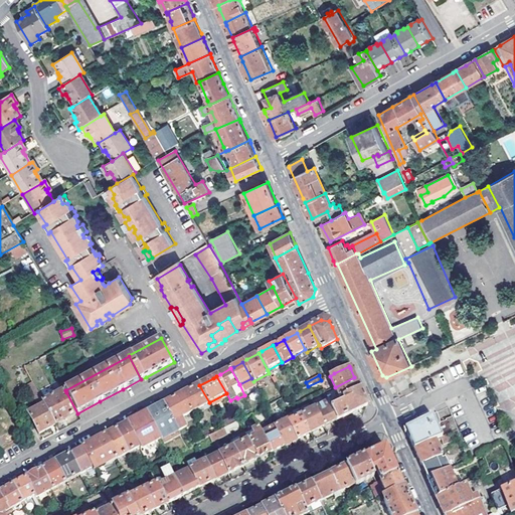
[(340,398),(341,398),(360,388),(355,379),(354,377),(335,387),(340,398)]
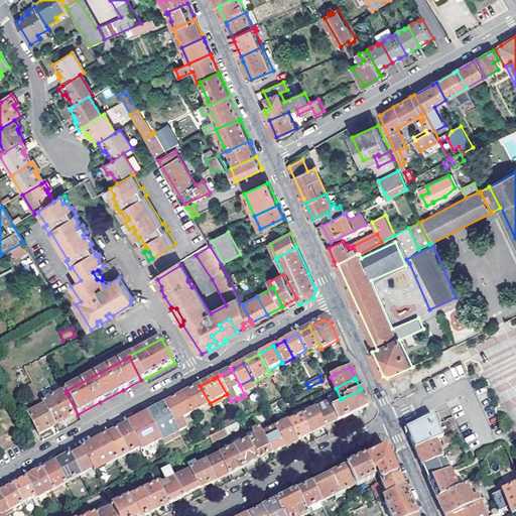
[(181,396),(191,414),(211,405),(210,403),(200,386),(185,394),(181,396)]
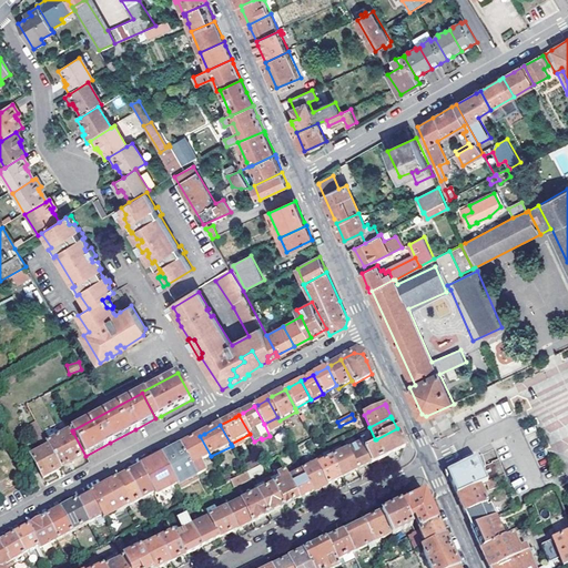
[(364,452),(371,465),(404,448),(405,447),(397,428),(376,439),(378,444),(364,452)]
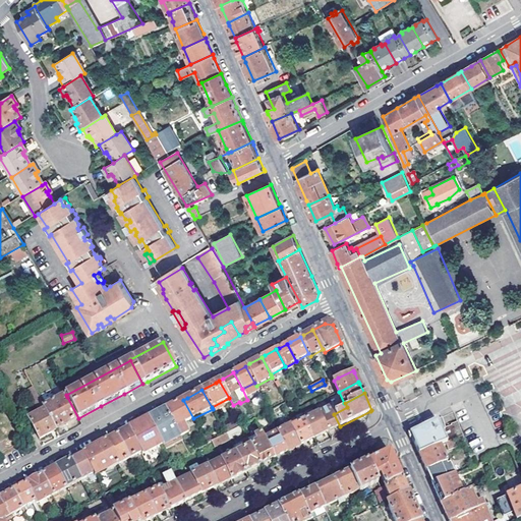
[(44,407),(38,395),(33,398),(41,413),(45,410),(44,407)]
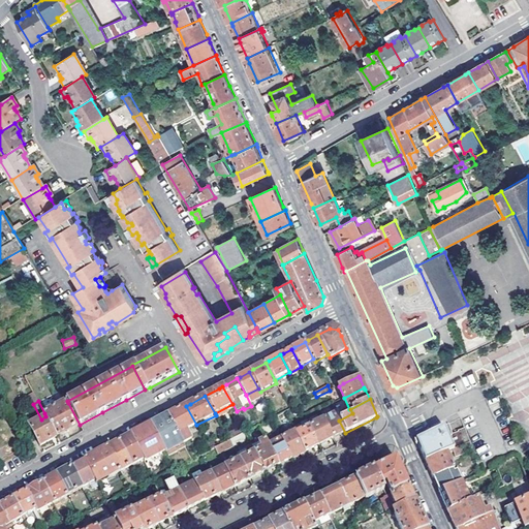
[(45,416),(56,437),(80,425),(68,403),(67,401),(44,413),(45,416)]
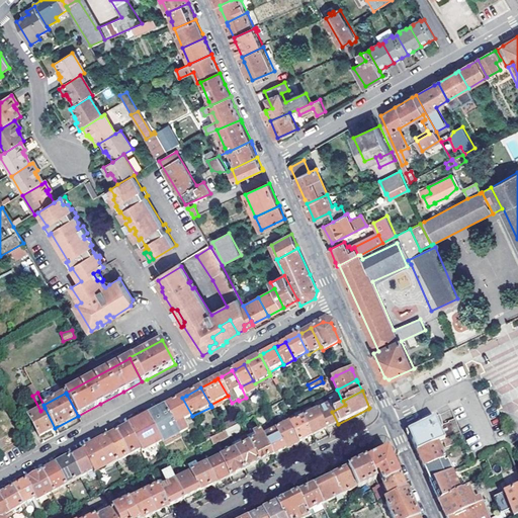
[(168,405),(164,407),(179,434),(187,429),(182,421),(192,416),(182,398),(168,405)]
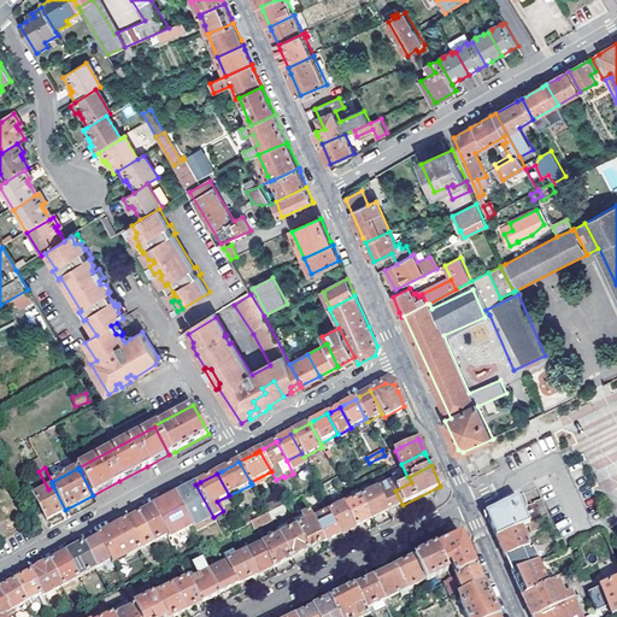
[(377,489),(377,491),(388,512),(403,505),(395,491),(392,482),(377,489)]
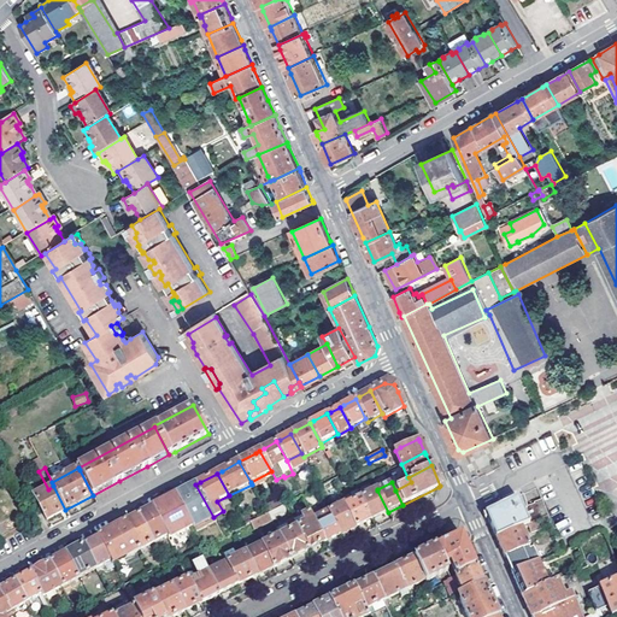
[(176,495),(193,527),(197,533),(207,528),(204,522),(213,517),(195,485),(181,493),(176,495)]
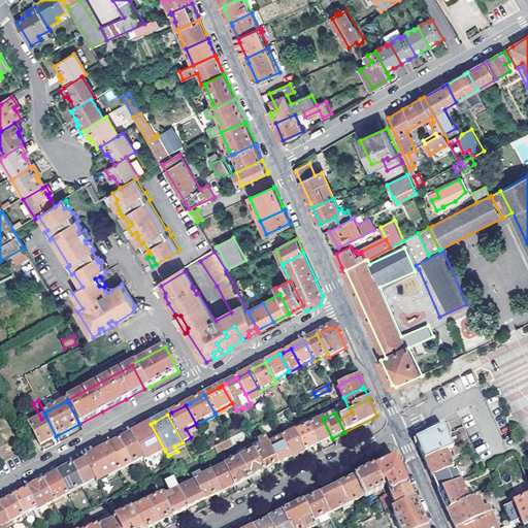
[(45,416),(41,419),(29,425),(39,444),(56,436),(45,416)]
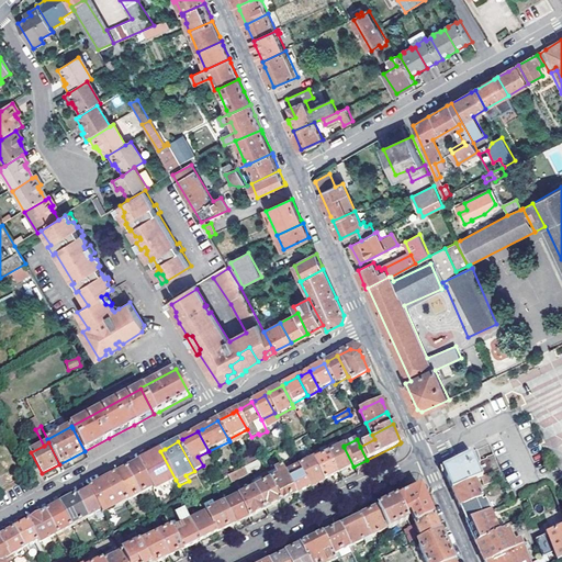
[(329,454),(338,473),(353,467),(344,447),(329,454)]
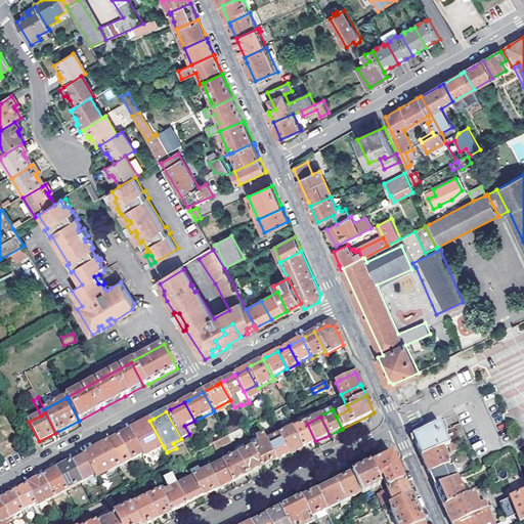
[(302,448),(315,441),(307,424),(305,420),(299,423),(301,427),(293,431),(302,448)]
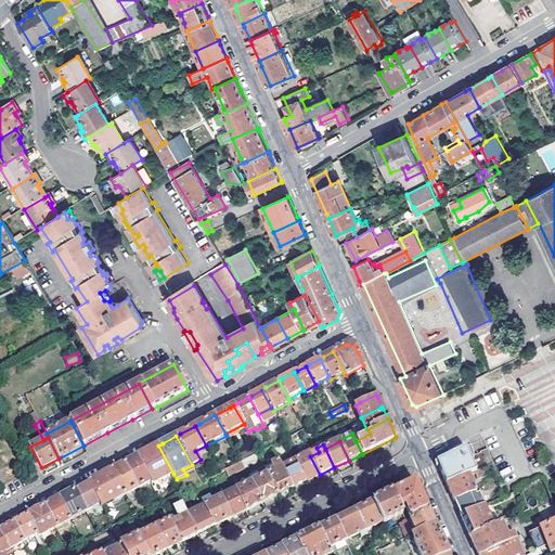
[(469,457),(475,455),(470,444),(466,448),(469,457)]
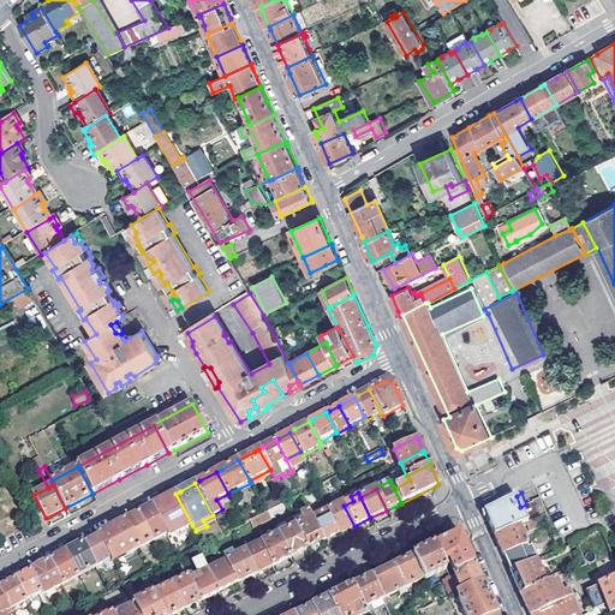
[(165,500),(151,507),(166,535),(167,538),(192,525),(175,494),(165,500)]
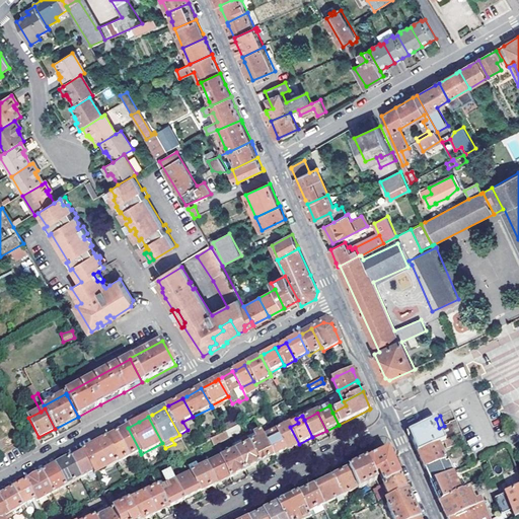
[(419,454),(439,444),(444,442),(461,434),(456,420),(449,422),(450,424),(444,426),(439,428),(436,419),(409,433),(411,436),(419,454)]
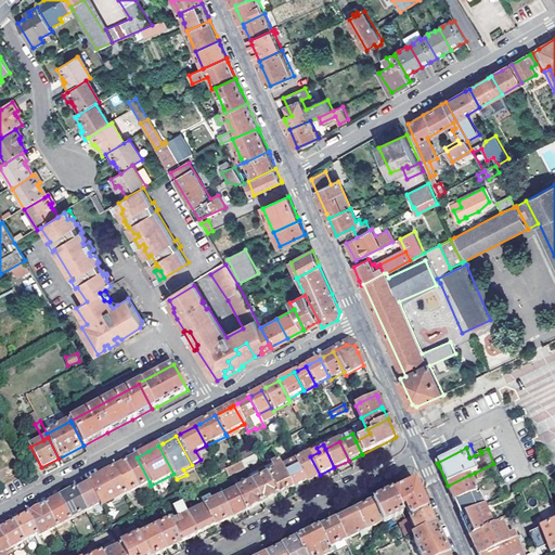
[(245,469),(260,461),(257,454),(242,463),(245,469)]
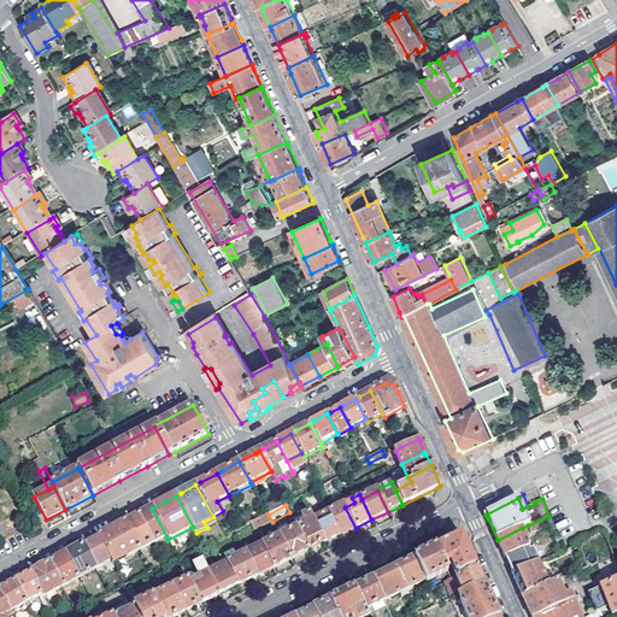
[(329,512),(340,535),(356,528),(345,507),(344,505),(329,512)]
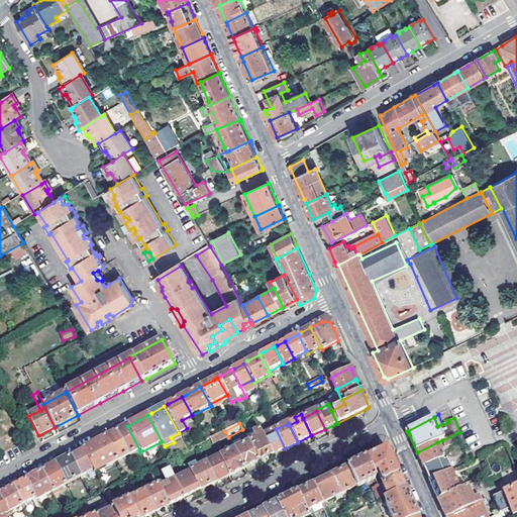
[(117,431),(116,432),(128,455),(139,449),(127,426),(117,431)]
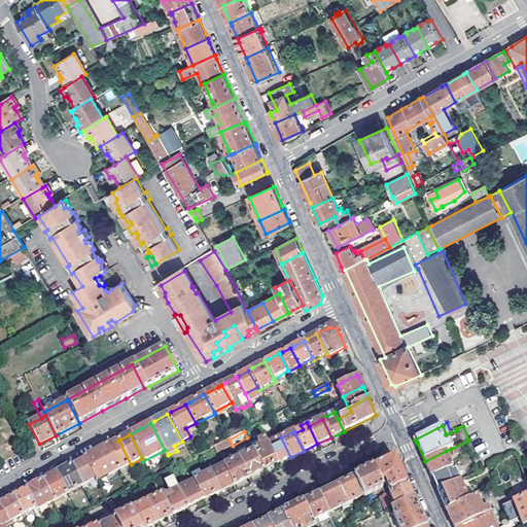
[(281,437),(267,445),(277,464),(290,457),(281,437)]
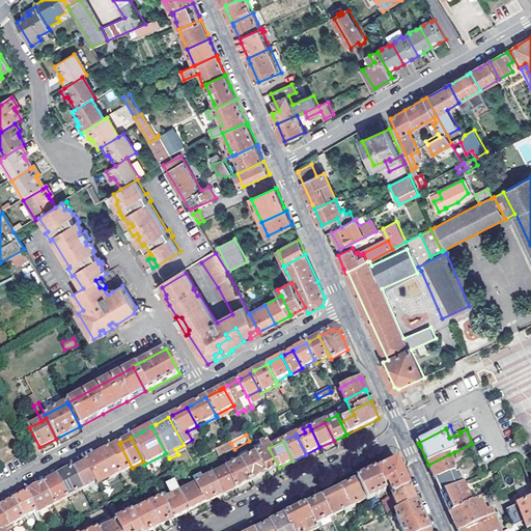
[(219,456),(234,449),(231,443),(216,450),(219,456)]
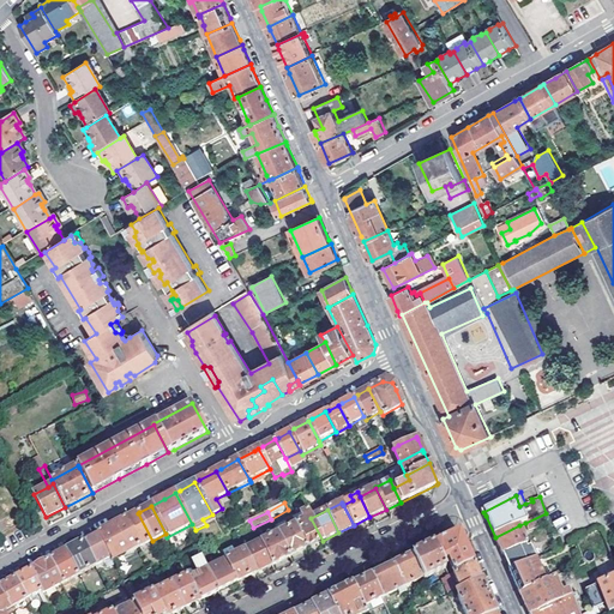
[(293,519),(307,548),(323,541),(311,518),(308,512),(293,519)]
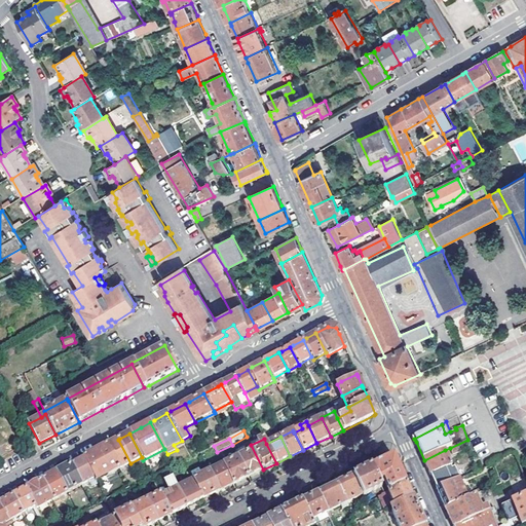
[(107,446),(119,470),(130,463),(118,440),(116,441),(107,446)]
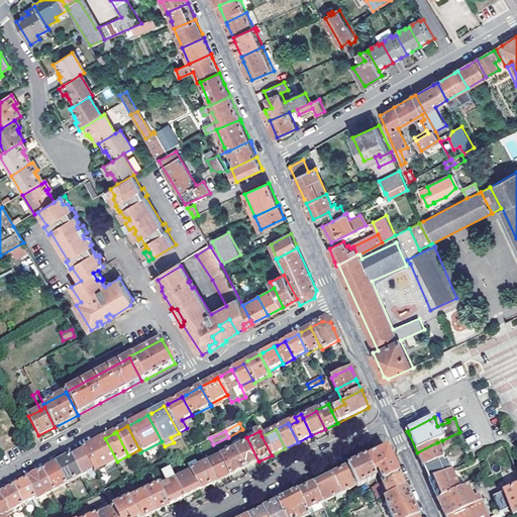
[(460,437),(459,432),(442,440),(445,445),(452,442),(452,440),(460,437)]
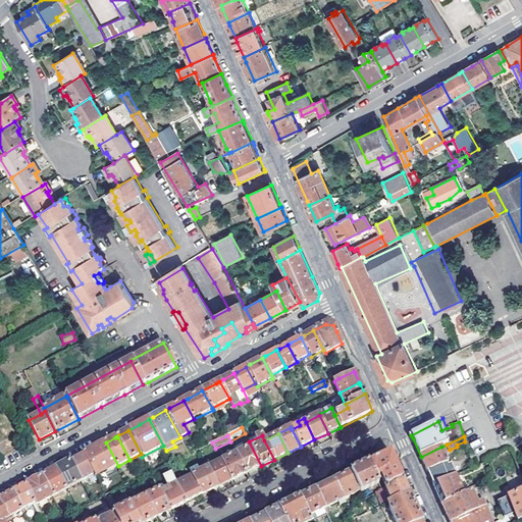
[(175,447),(184,441),(180,437),(172,441),(175,447)]
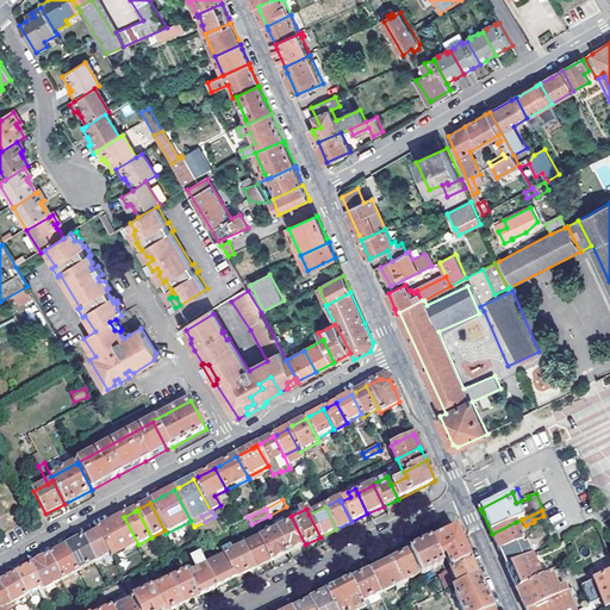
[(273,526),(277,531),(287,554),(305,545),(291,516),(273,526)]
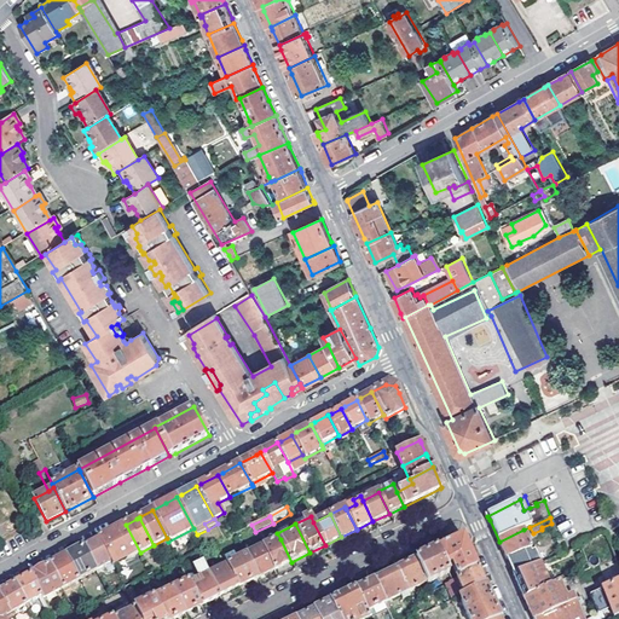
[(98,539),(110,565),(113,568),(140,553),(126,525),(113,531),(98,539)]
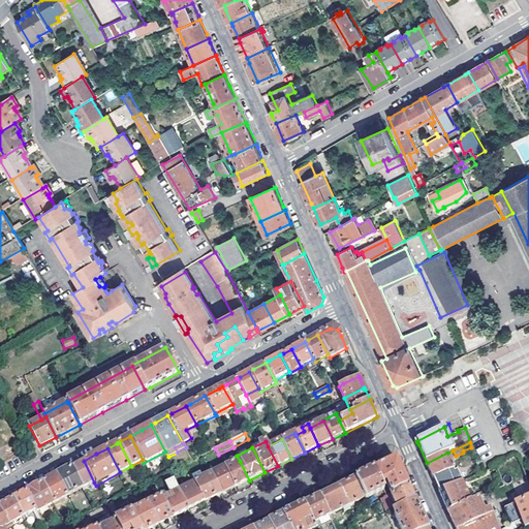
[(447,453),(427,463),(428,465),(439,492),(446,489),(443,483),(454,478),(450,471),(455,469),(449,458),(447,453)]
